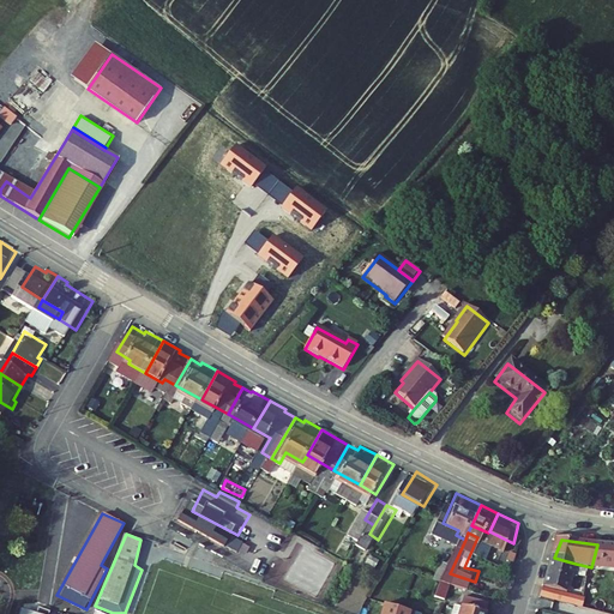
[(613,567),(613,546),(597,545),(591,567),(613,567)]
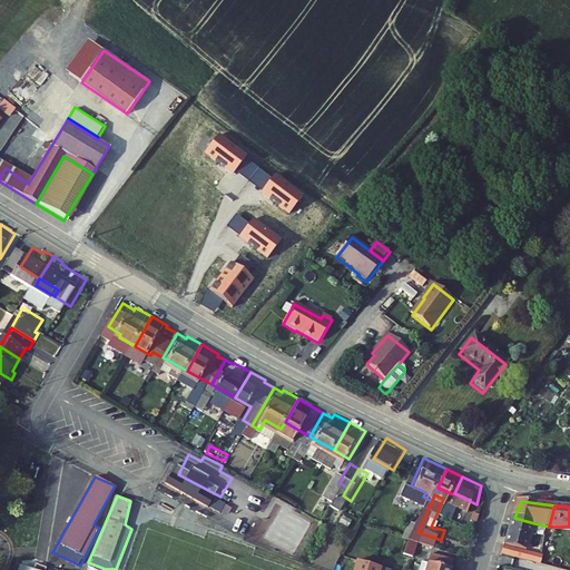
[(530,538),(534,523),(514,518),(505,546),(514,548),(519,534),(530,538)]
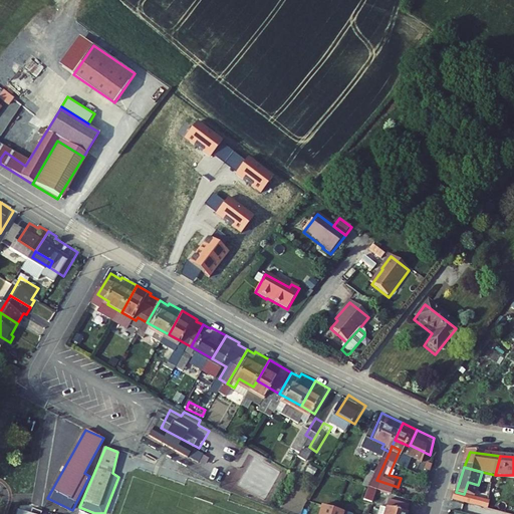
[(474,498),(478,485),(468,482),(464,494),(470,496),(474,498)]
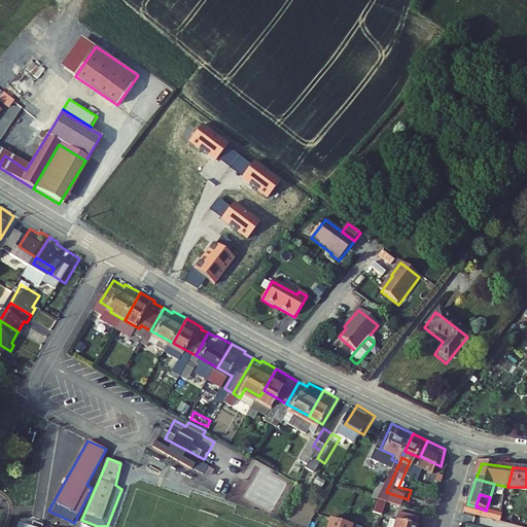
[(479,518),(482,508),(476,506),(467,504),(465,513),(479,518)]
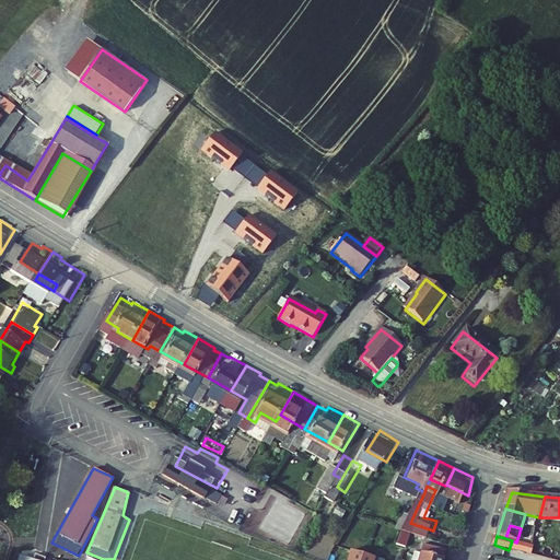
[(445,559),(450,544),(430,537),(422,559),(445,559)]
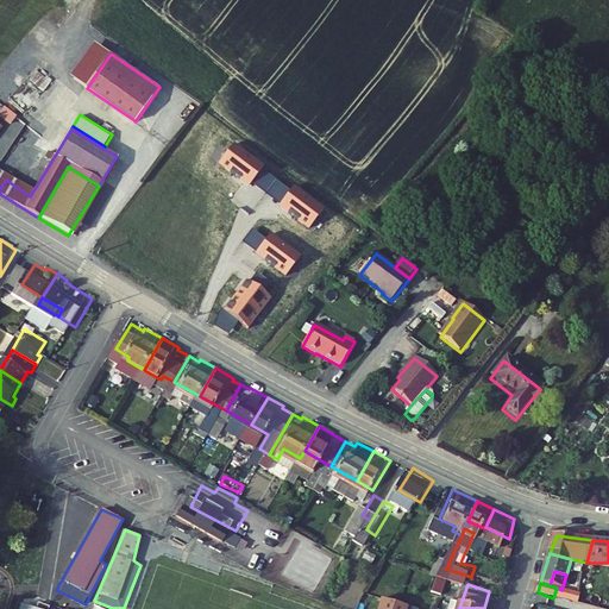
[(415,608),(419,598),(393,590),(387,608),(415,608)]
